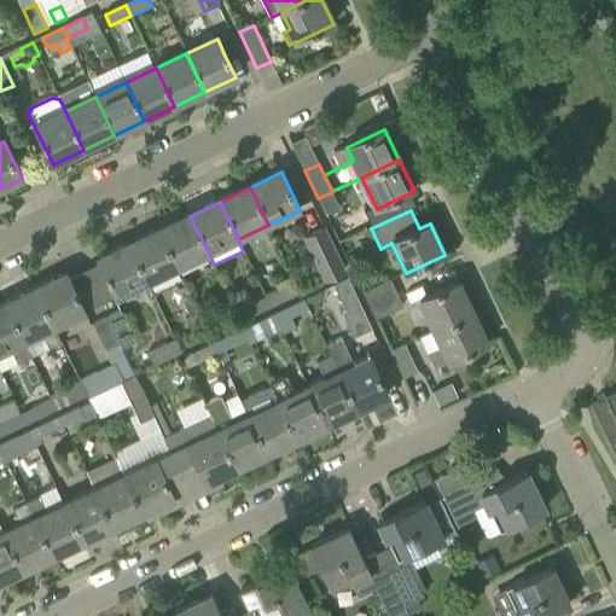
[(209,254),(190,216),(160,231),(178,268),(209,254)]
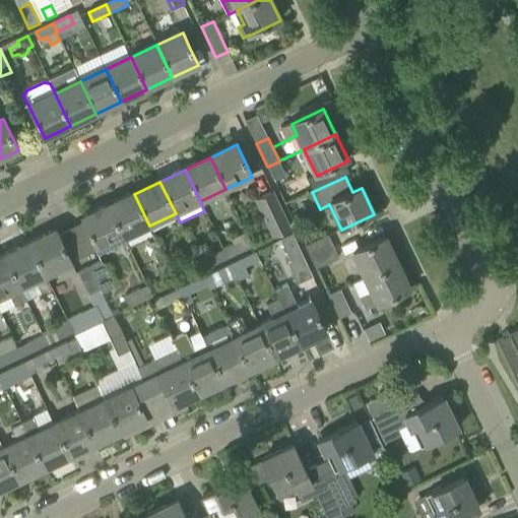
[(293,230),(274,192),(255,201),(273,239),(293,230)]
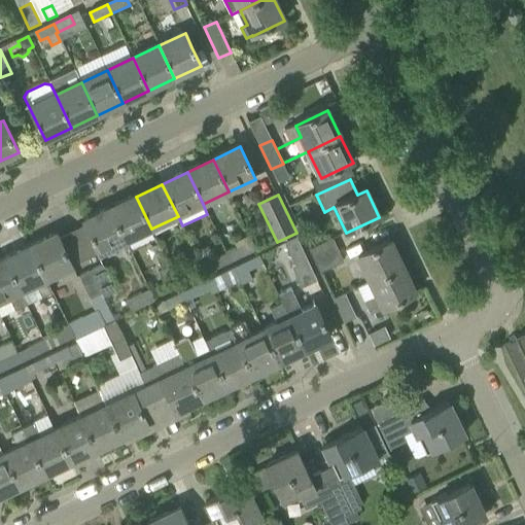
[(151,229),(136,197),(110,209),(126,241),(151,229)]
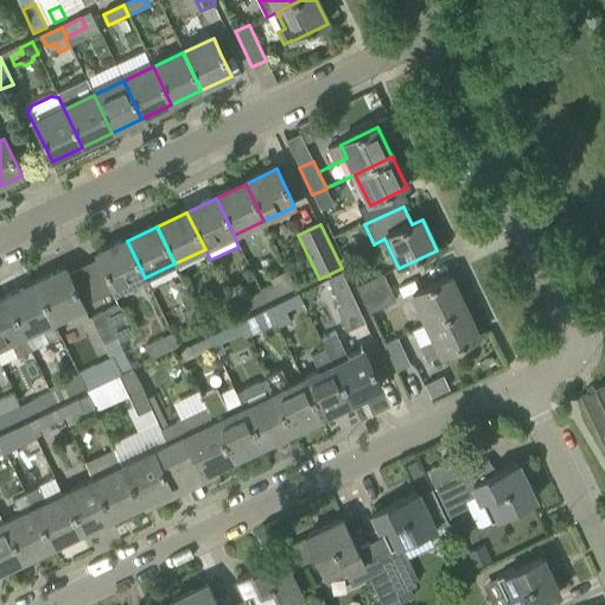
[(115,292),(145,278),(127,241),(97,255),(115,292)]
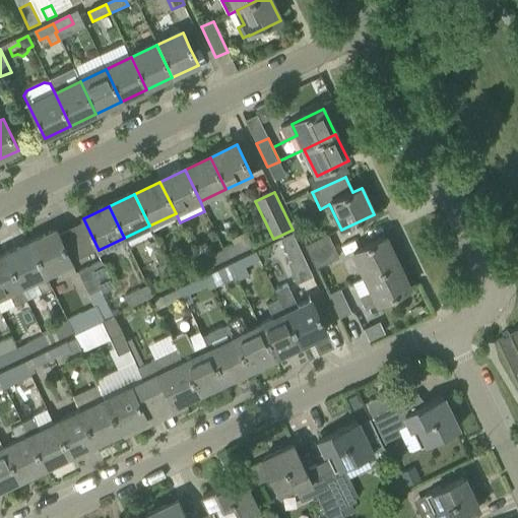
[(30,244),(46,276),(72,263),(56,232),(30,244)]
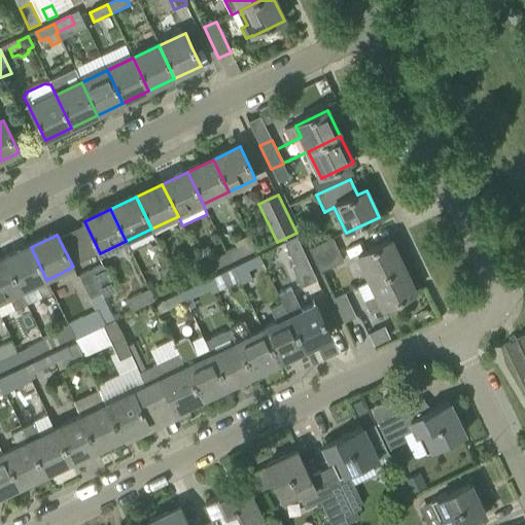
[(237,249),(226,254),(231,264),(257,250),(250,236),(235,244),(237,249)]
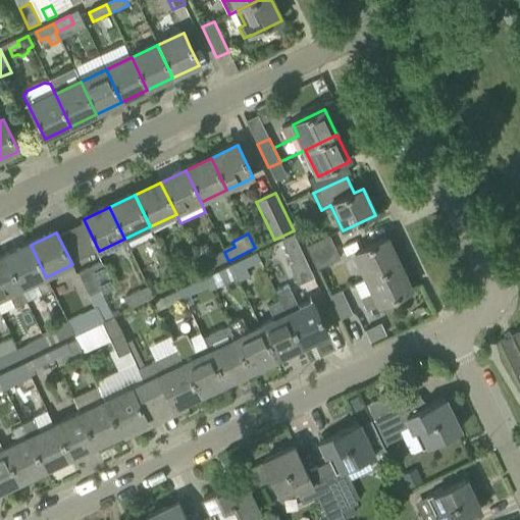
[(305,259),(294,236),(282,242),(293,264),(290,265),(299,286),(314,278),(305,259)]
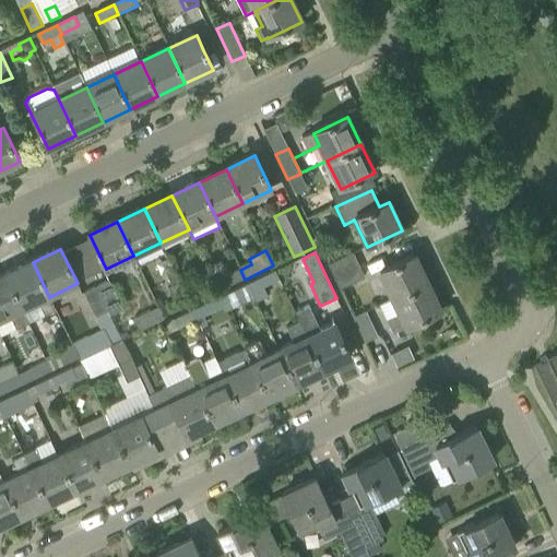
[(334,277),(359,265),(353,253),(328,265),(334,277)]
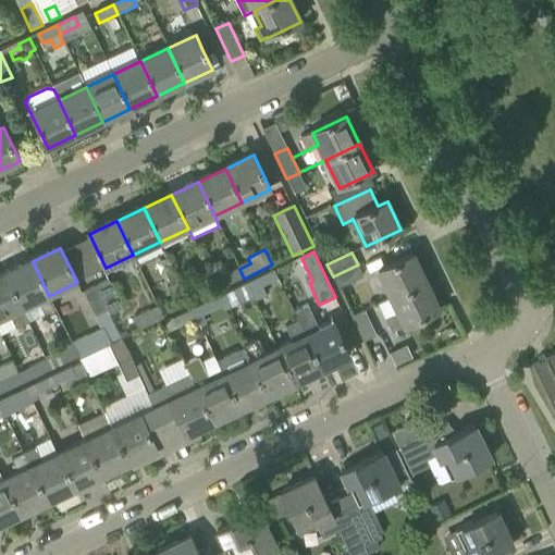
[(379,271),(392,298),(426,282),(412,255),(379,271)]
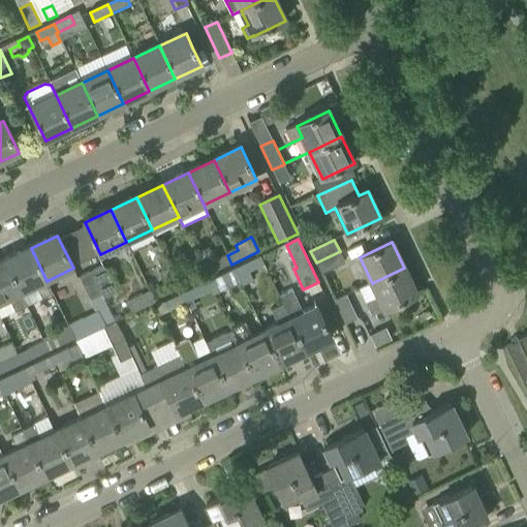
[(53,295),(47,281),(31,248),(5,260),(21,293),(36,285),(43,299),(53,295)]
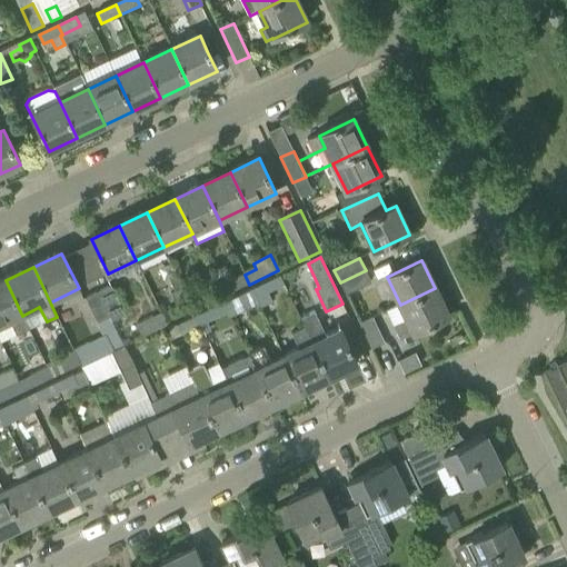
[(366,270),(340,282),(346,295),(371,284),(366,270)]
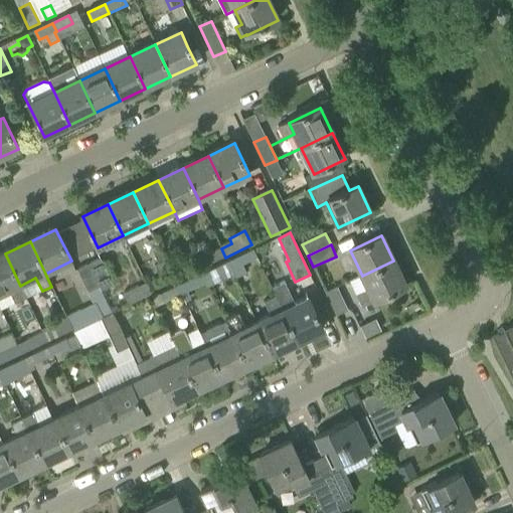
[(225,258),(221,248),(205,257),(201,247),(192,251),(200,269),(225,258)]
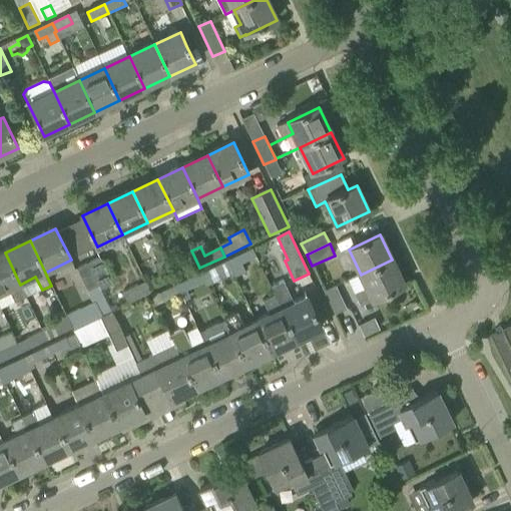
[(170,271),(159,247),(152,251),(158,263),(154,265),(159,277),(153,280),(157,289),(174,280),(169,271),(170,271)]
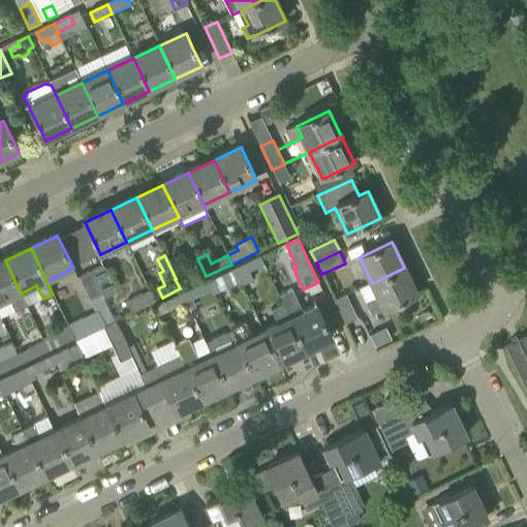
[(234,270),(240,282),(241,282),(243,286),(254,281),(250,273),(266,266),(260,256),(234,270)]
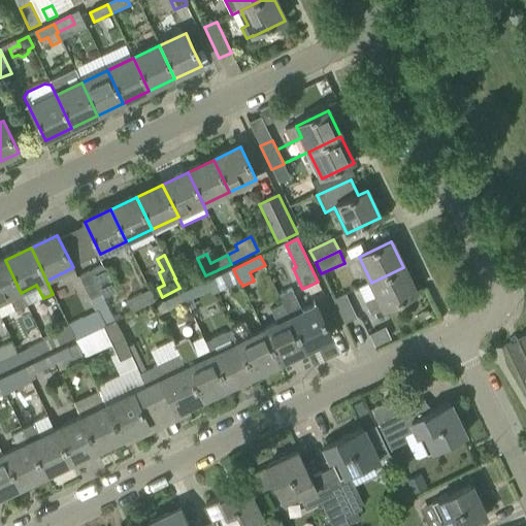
[(0,262),(0,302),(9,298),(15,311),(27,305),(21,293),(5,260),(0,262)]
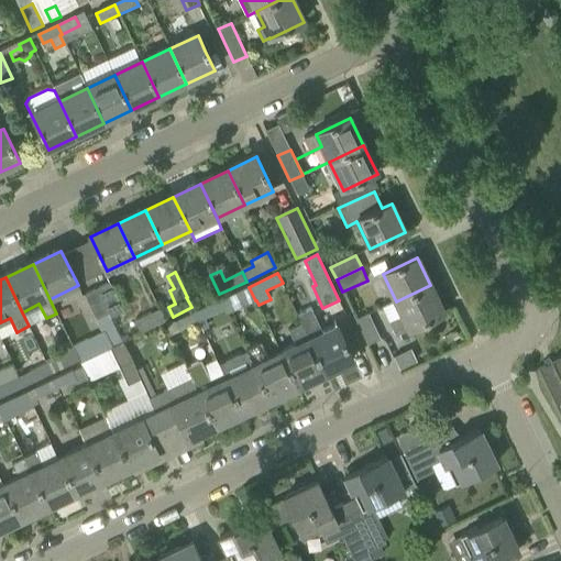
[(97,290),(109,315),(111,319),(124,312),(110,284),(97,290)]
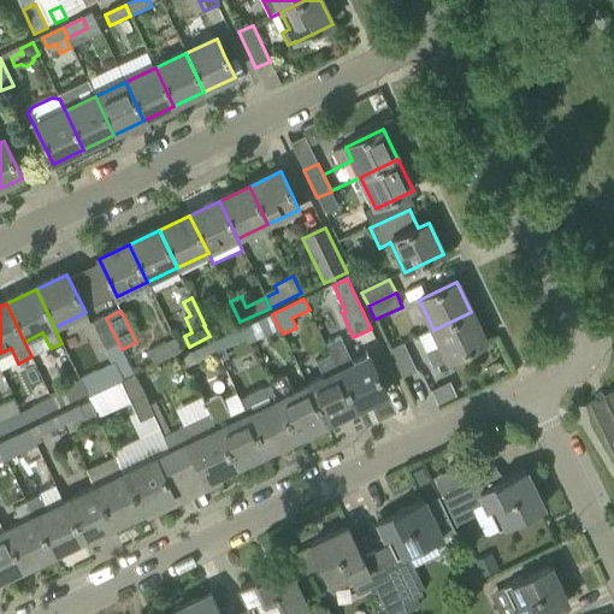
[(471,312),(434,330),(419,337),(434,367),(486,343),(471,312)]
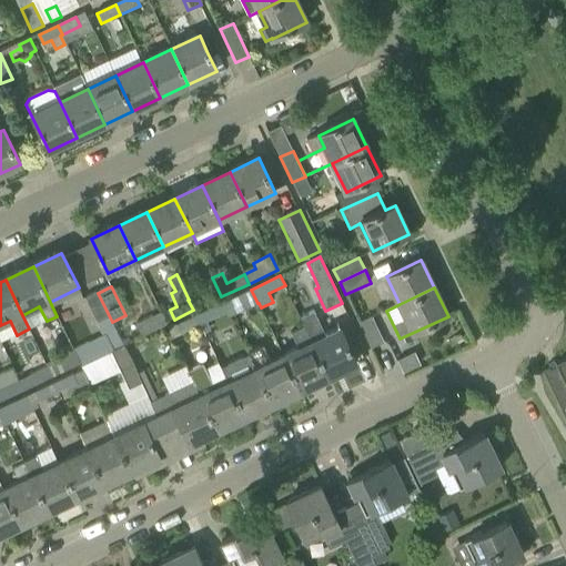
[(258,303),(251,290),(223,303),(229,313),(230,316),(258,303)]
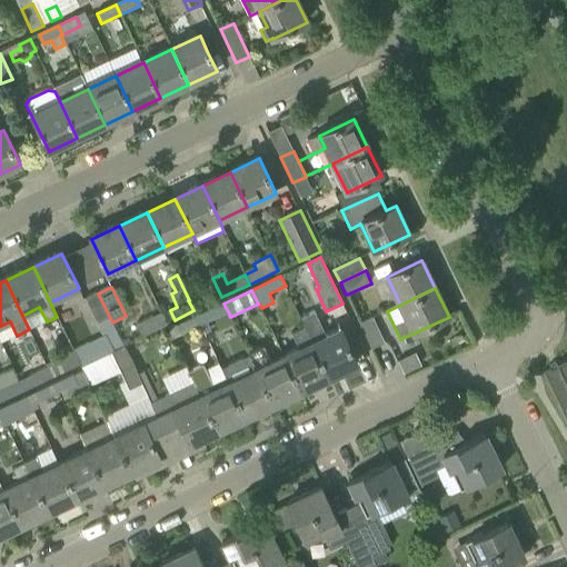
[(207,291),(189,300),(188,300),(194,310),(212,301),(207,291)]
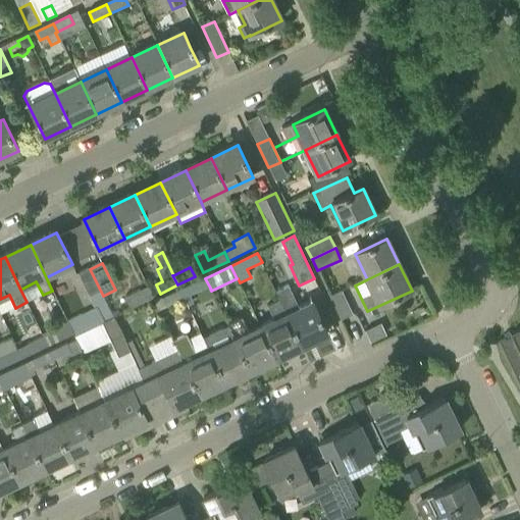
[(101,292),(90,269),(79,274),(90,297),(101,292)]
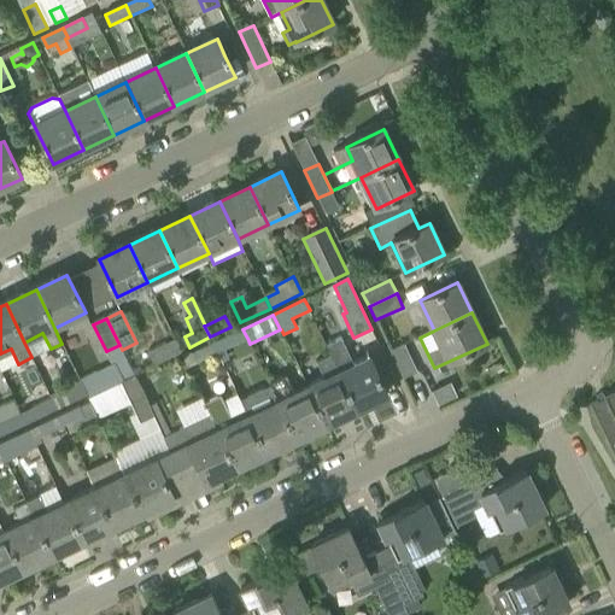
[(249,340),(242,329),(212,344),(218,355),(249,340)]
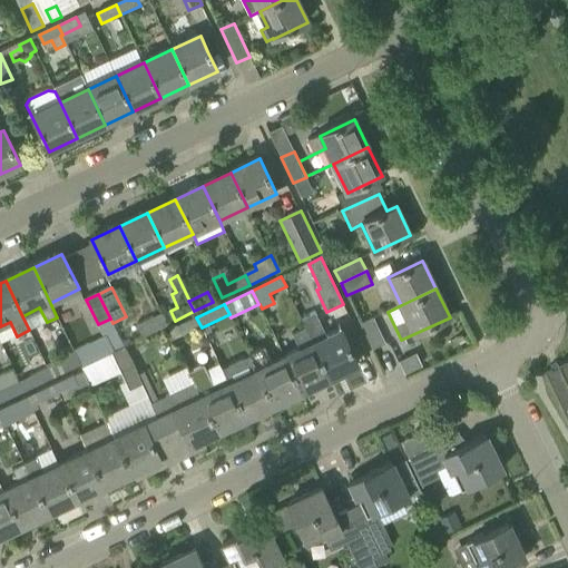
[(305,329),(330,380),(359,366),(349,346),(342,332),(329,339),(320,322),(315,313),(302,320),(305,329)]
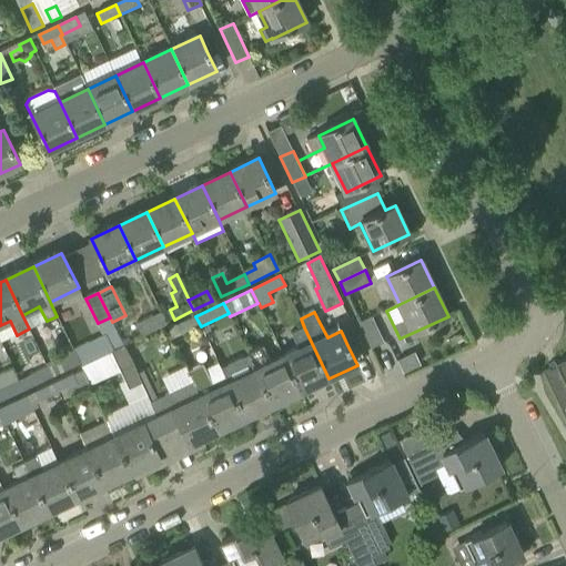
[(173,339),(201,326),(195,316),(178,325),(172,324),(168,326),(173,339)]
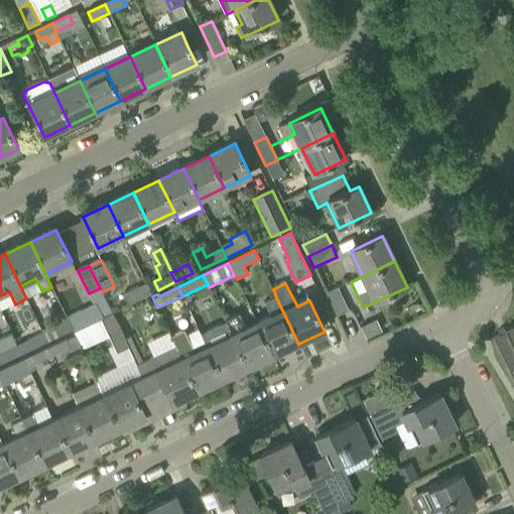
[(338,316),(349,310),(338,288),(326,294),(338,316)]
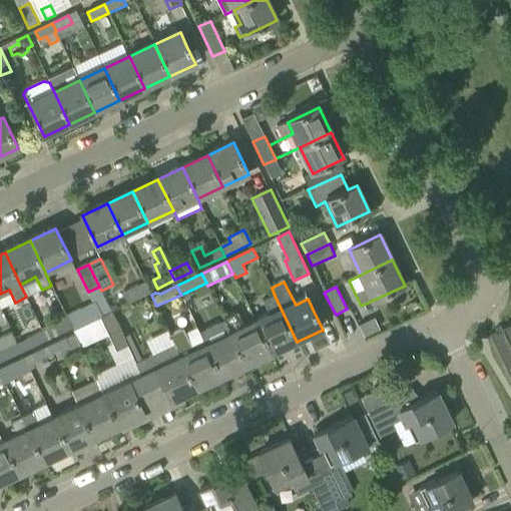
[(271,317),(258,323),(272,354),(297,342),(275,296),(264,301),(271,317)]
